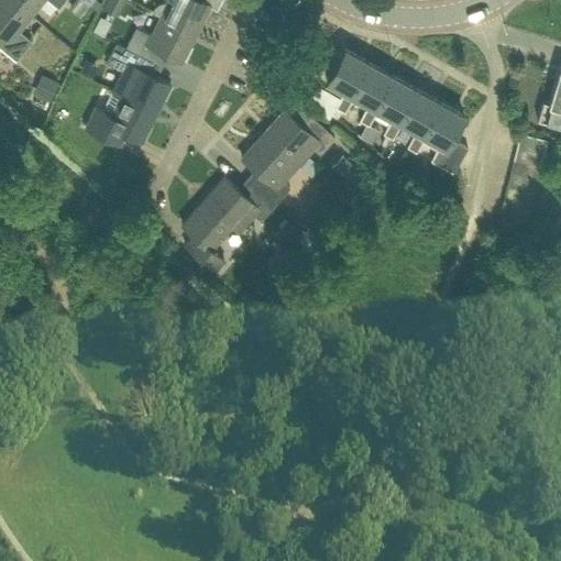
[(19,33),(32,18),(10,0),(0,0),(0,50),(17,64),(33,45),(19,33)]
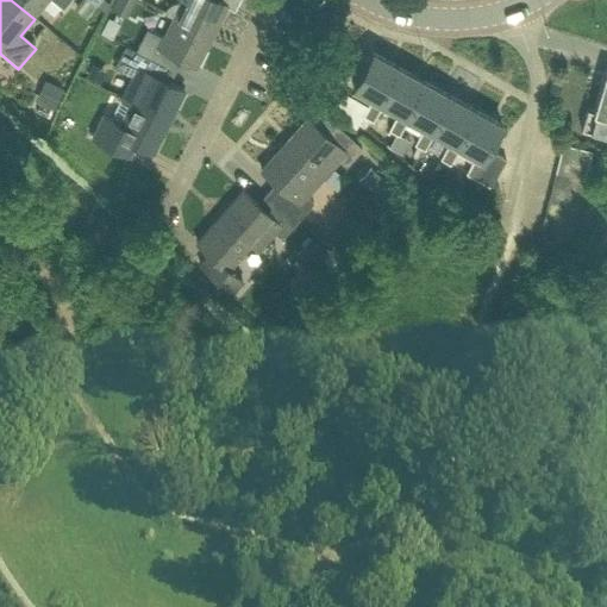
[(11,0),(35,19),(49,1),(63,13),(74,0),(11,0)]
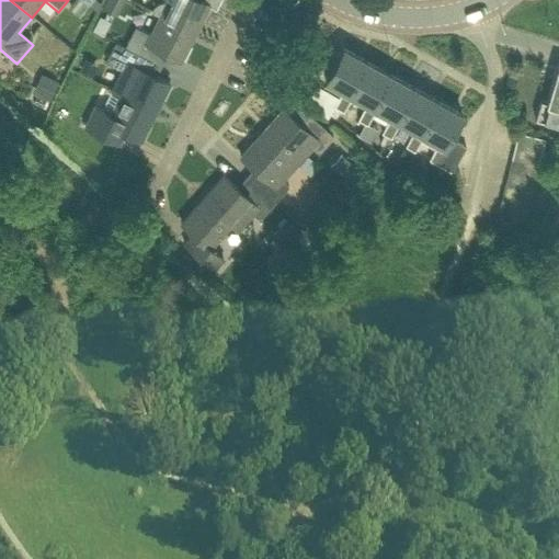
[(80,20),(89,9),(78,0),(69,11),(80,20)]
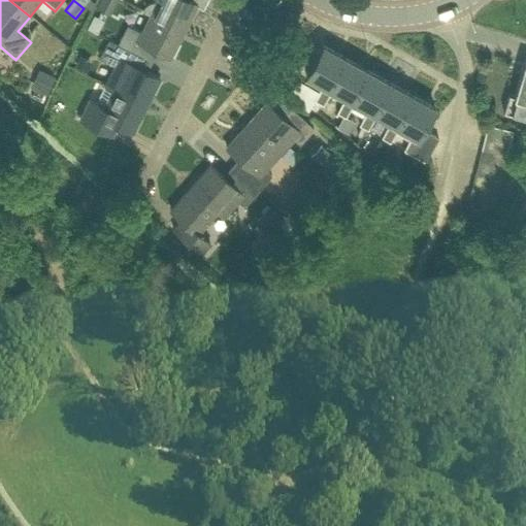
[(118,1),(116,0),(103,0),(99,10),(110,15),(118,1)]
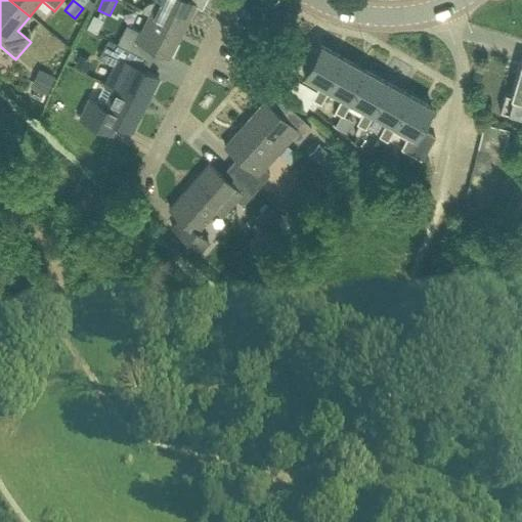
[(157,0),(155,5),(150,5),(147,7),(144,9),(143,12),(142,12),(142,13),(148,16),(183,34),(197,7),(183,0),(157,0)]
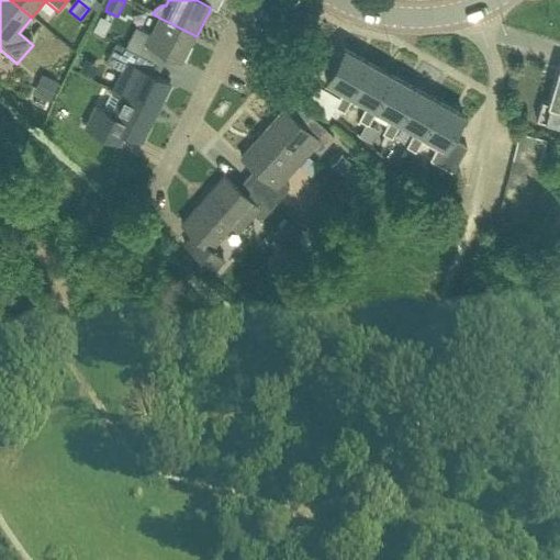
[(135,31),(125,51),(163,69),(168,57),(182,64),(197,36),(159,18),(149,37),(135,31)]
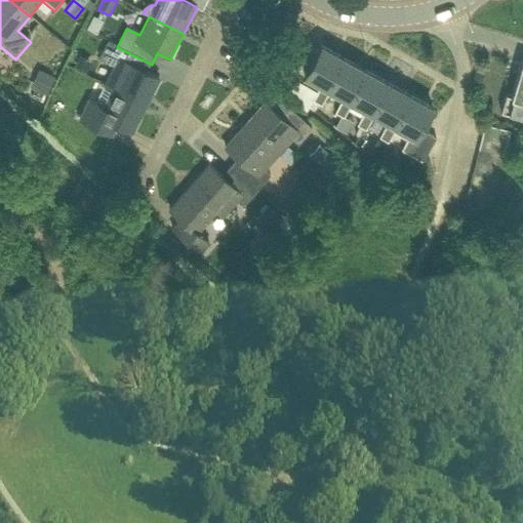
[(105,87),(112,90),(146,108),(159,81),(147,75),(152,65),(117,47),(108,43),(99,61),(114,69),(105,87)]
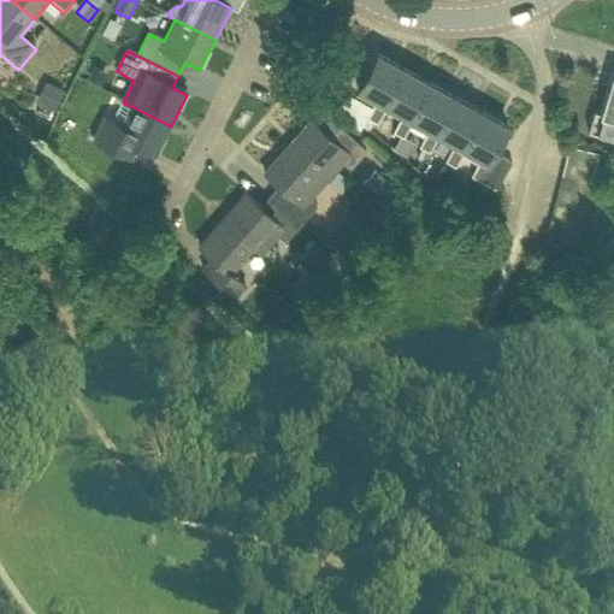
[(384,107),(403,72),(377,58),(376,57),(356,92),(378,102),(367,120),(378,127),(388,108),(384,107)]
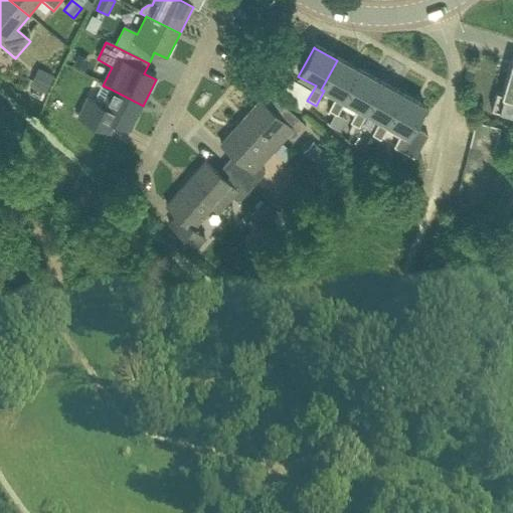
[(337,118),(346,103),(343,102),(358,72),(337,60),(321,90),(324,91),(337,99),(329,114),(337,118)]
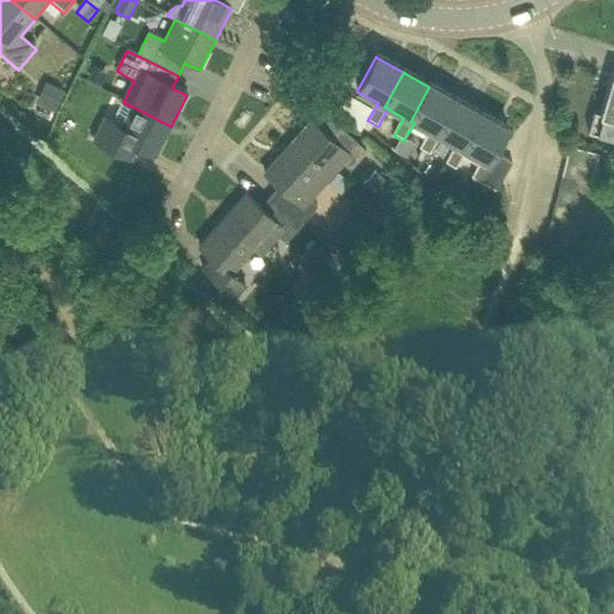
[(589,131),(613,137),(613,72),(601,112),(595,110),(589,131)]
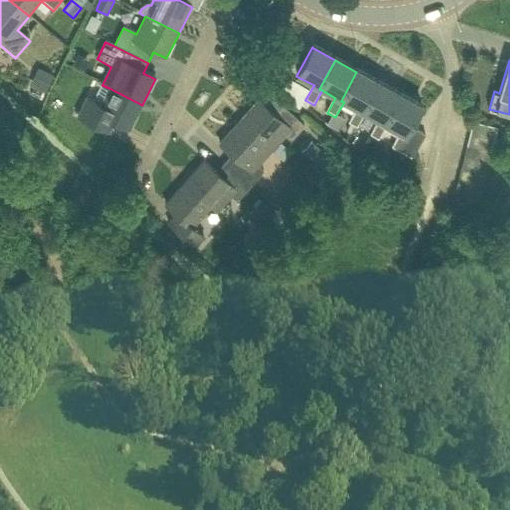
[(362,113),(378,84),(356,72),(341,101),(344,102),(357,110),(349,125),(357,130),(365,115),(362,113)]
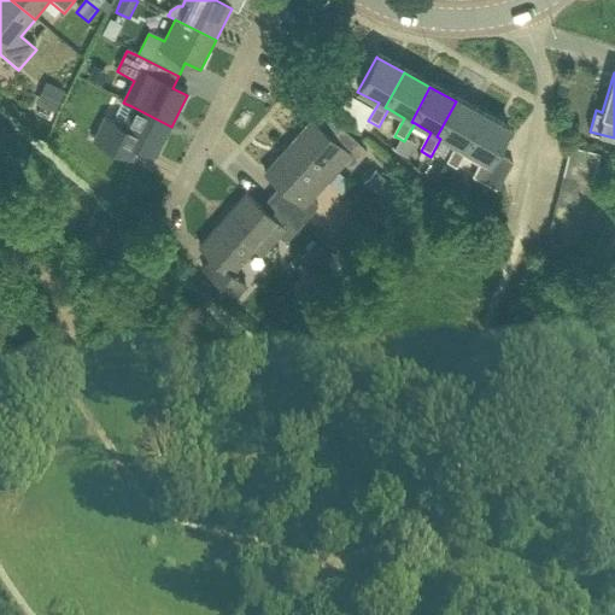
[(346,112),(361,119),(369,101),(353,94),(346,112)]
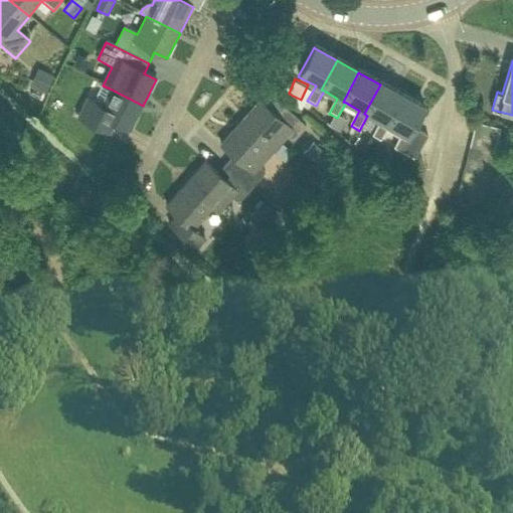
[(381,143),(389,128),(386,126),(402,97),(380,84),(364,114),(367,116),(381,123),(373,138),(381,143)]
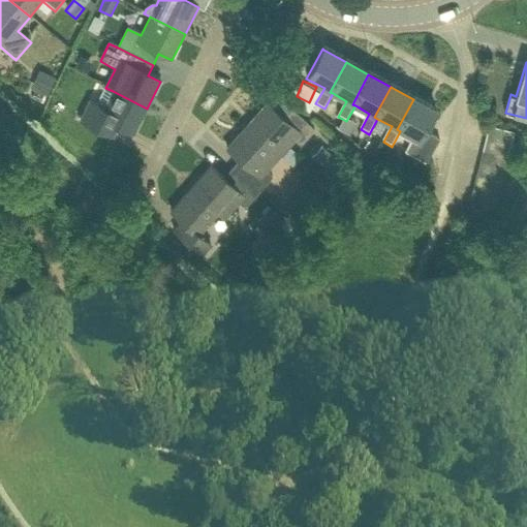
[(147,109),(113,91),(103,110),(90,103),(81,122),(113,137),(118,128),(133,135),(147,109)]
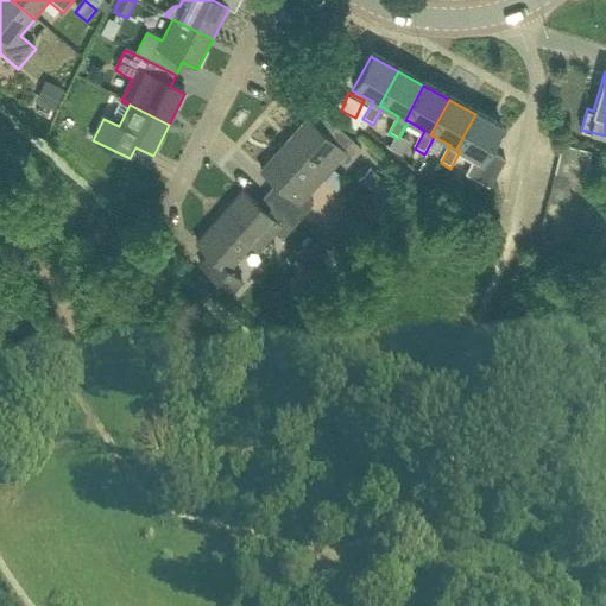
[(456,149),(460,151),(477,161),(467,177),(491,190),(505,163),(487,153),(502,130),(475,114),(456,149)]
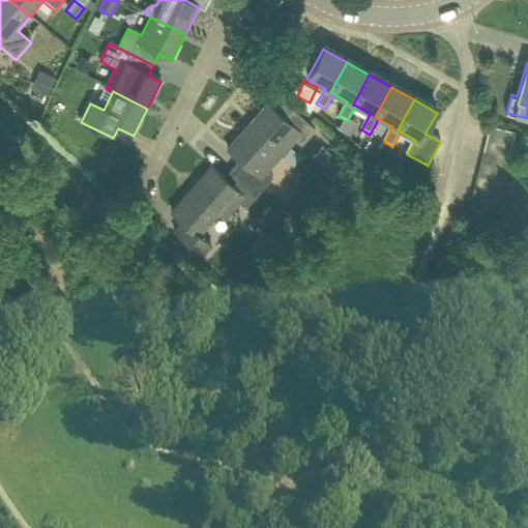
[(246,127),(282,158),(296,143),(300,147),(315,132),(293,112),(285,120),(267,105),(246,127)]
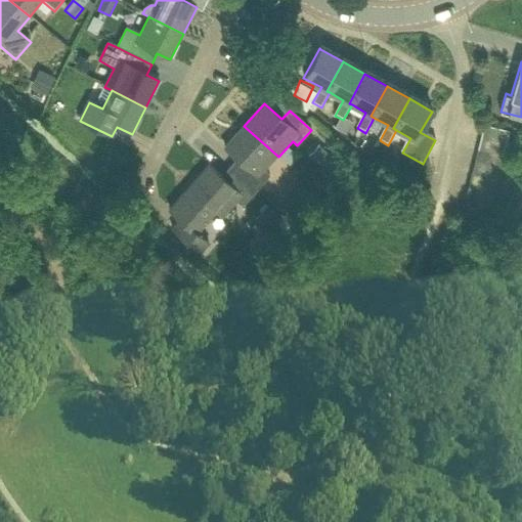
[(481,137),(506,143),(509,131),(485,125),(481,137)]
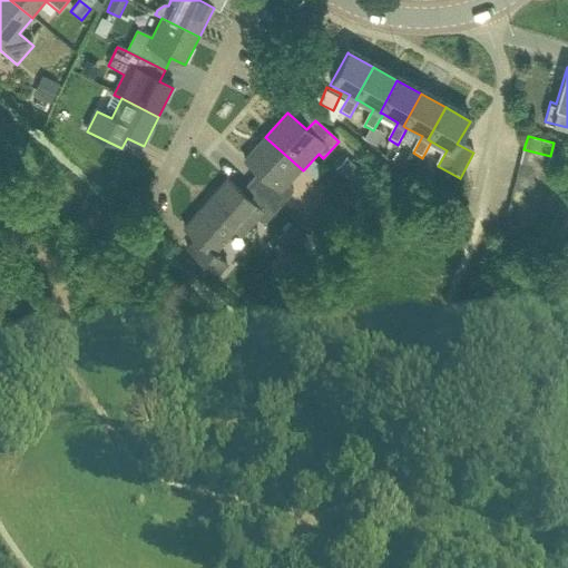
[(303,170),(265,137),(245,160),(260,174),(251,183),(278,208),(293,193),(287,187),(303,170)]
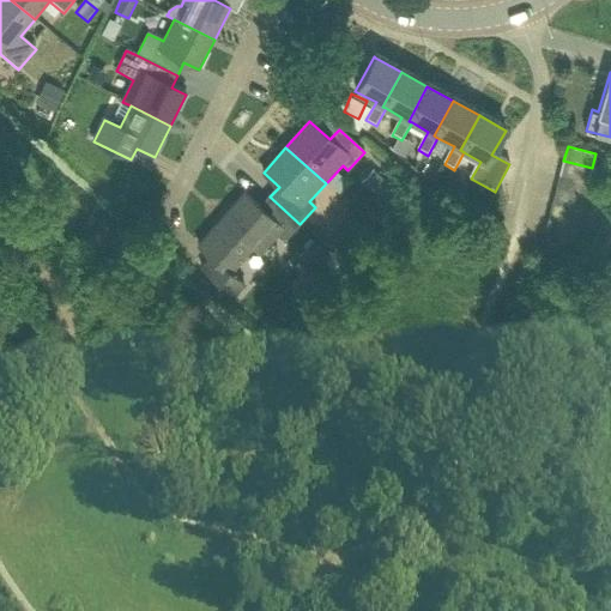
[(592,168),(563,161),(560,176),(588,183),(592,168)]
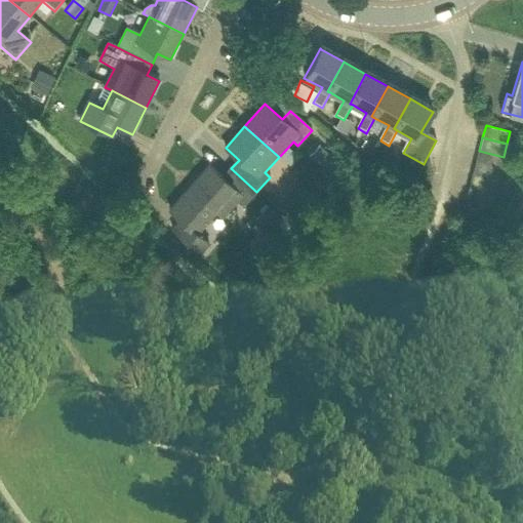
[(504,157),(479,151),(476,163),(500,168),(504,157)]
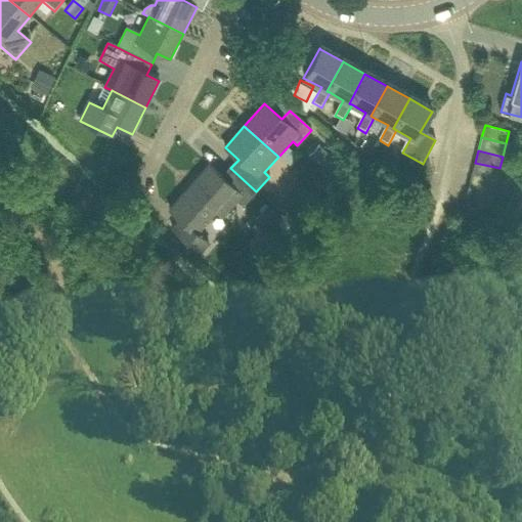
[(475,163),(472,174),(496,180),(499,168),(475,163)]
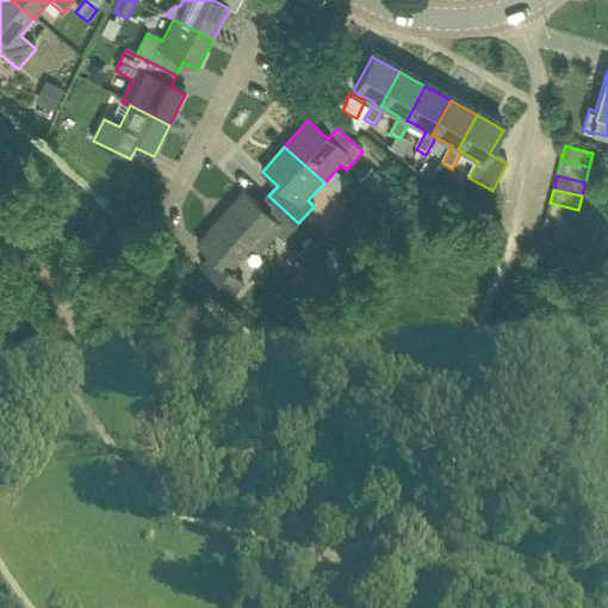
[(253,247),(252,249),(260,256),(277,237),(281,242),(298,223),(268,196),(259,206),(243,193),(221,217),(253,247)]
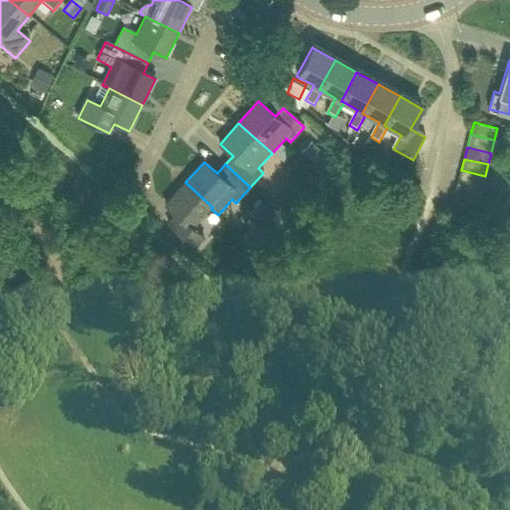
[(485,176),(461,170),(458,182),(482,188),(485,176)]
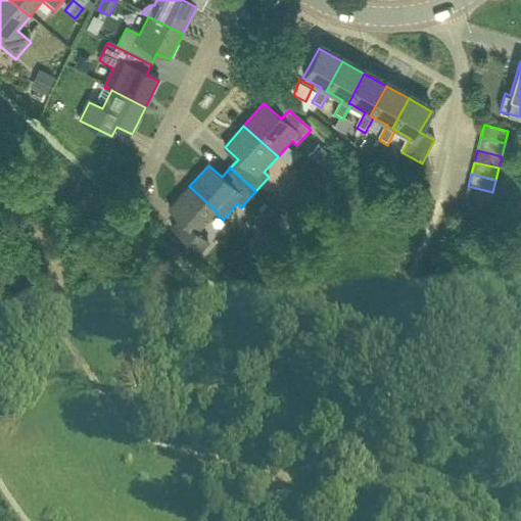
[(217,211),(189,186),(169,208),(180,219),(171,228),(199,253),(207,244),(197,234),(216,214),(217,211)]
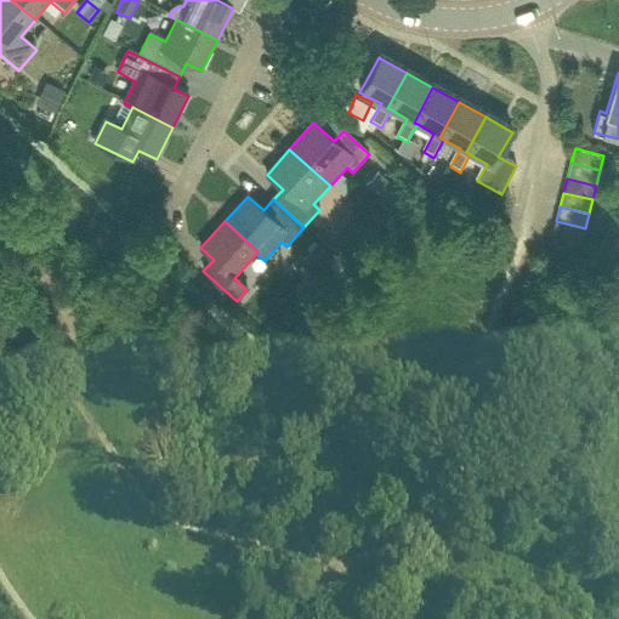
[(554,233),(583,240),(585,228),(556,221),(554,233)]
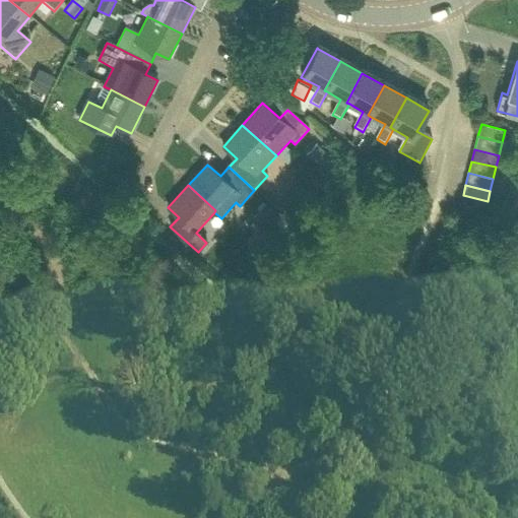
[(265,207),(255,219),(264,228),(274,215),(265,207)]
